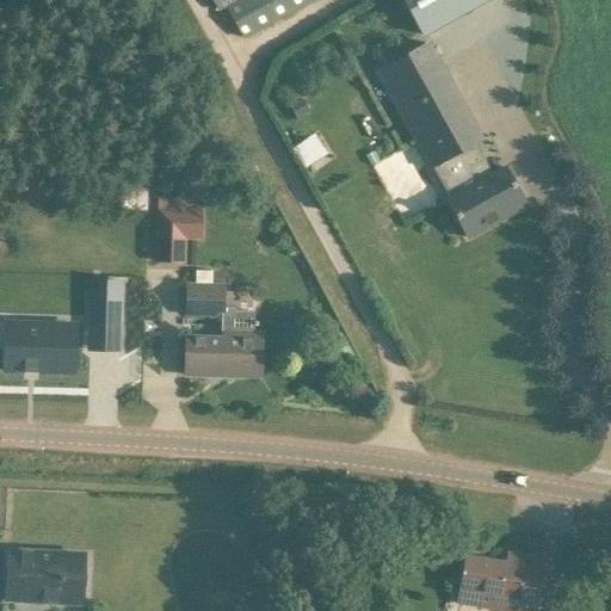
[(211,0),(217,10),(234,0),(211,0)]
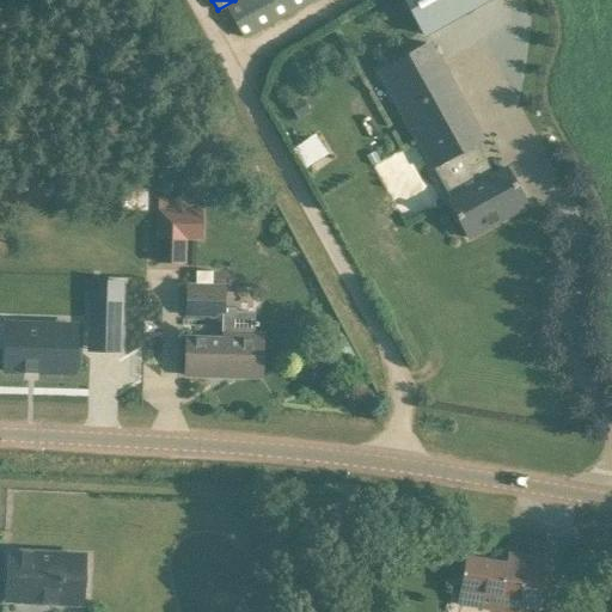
[(403,0),(422,34),(482,0),(403,0)]
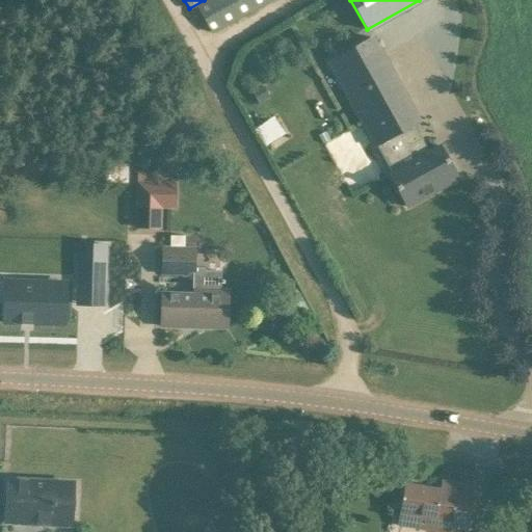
[(382,142),(398,169),(390,175),(407,207),(458,179),(441,145),(424,155),(409,127),(420,122),(373,37),(329,62),(376,145),(382,142)]
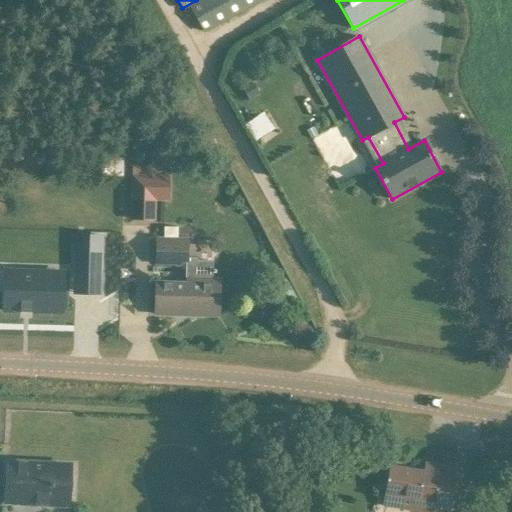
[(243,88),(250,99),(259,93),(252,82),(243,88)]
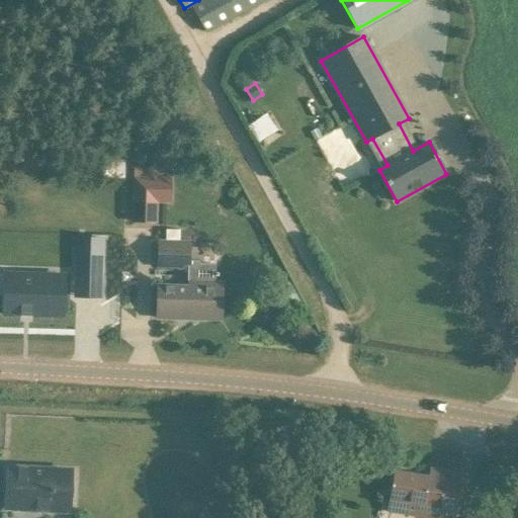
[(272,135),(261,117),(247,126),(257,144),(272,135)]
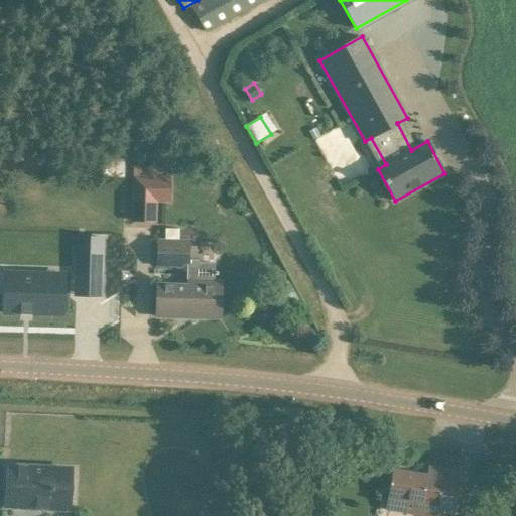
[(315,128),(308,131),(313,140),(320,136),(315,128)]
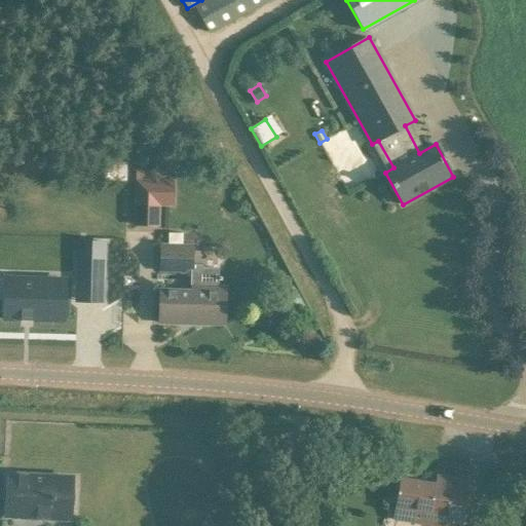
[(124,181),(124,160),(103,160),(102,180),(124,181)]
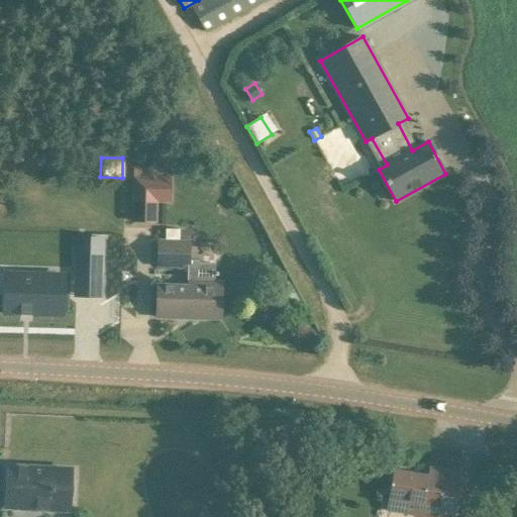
[(170,201),(171,179),(159,179),(159,168),(134,168),(133,200),(156,201),(170,201)]
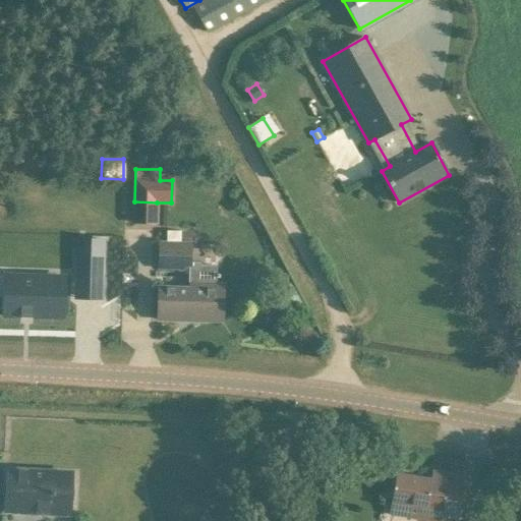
[(167,231),(167,241),(159,241),(158,270),(190,271),(191,271),(191,262),(192,242),(180,241),(181,231),(167,231)]
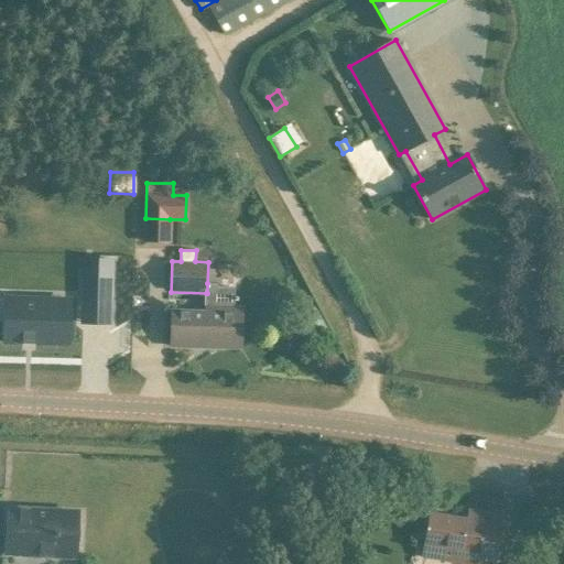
[(171,346),(240,348),(241,307),(235,307),(235,288),(217,286),(217,284),(207,283),(207,293),(206,293),(205,312),(172,312),(171,346)]
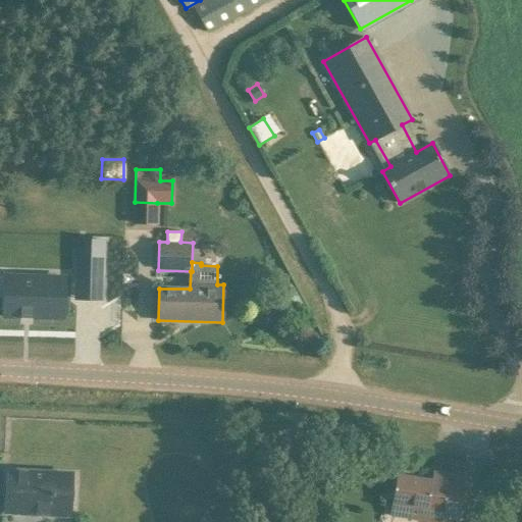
[(97,265),(72,264),(71,284),(96,285),(97,265)]
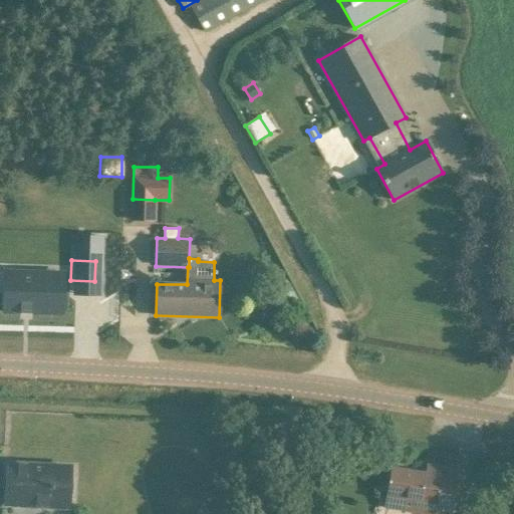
[(0,310),(57,312),(58,273),(0,271),(0,310)]
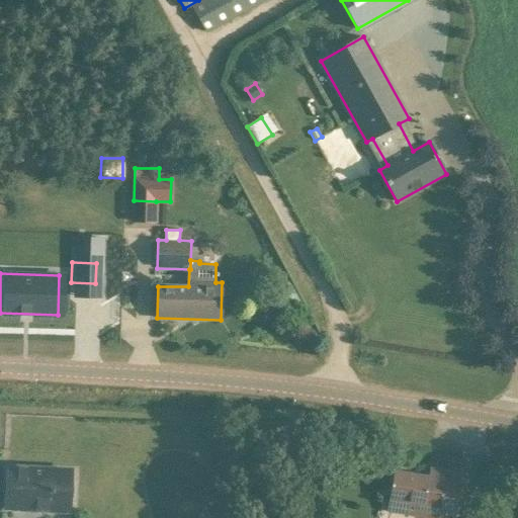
[(72,470),(7,467),(6,480),(2,480),(2,496),(5,496),(5,508),(70,511),(72,470)]
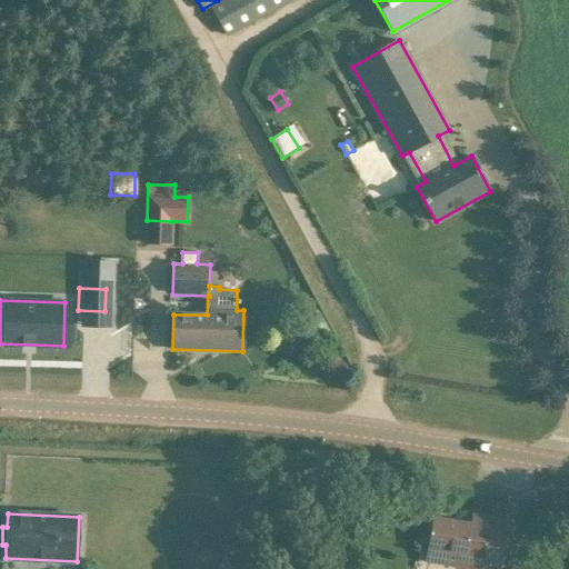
[(432,517),(429,539),(428,548),(455,552),(453,566),(476,568),(500,568),(508,520),(472,515),(471,523),(432,517)]
